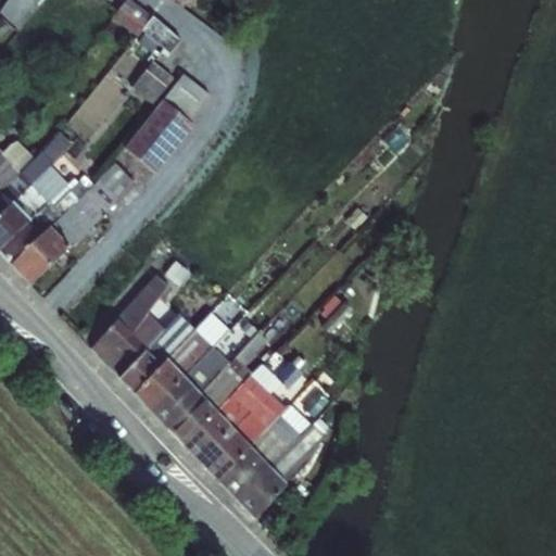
[(125,0),(112,17),(137,37),(142,30),(141,29),(153,17),(130,0),(125,0)]
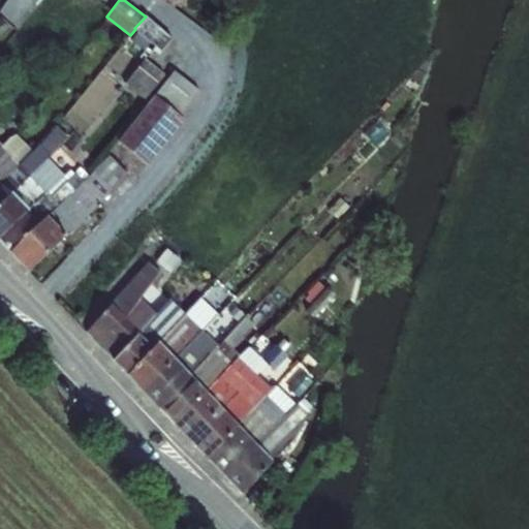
[(134,28),(135,29),(161,51),(172,38),(146,17),(134,28)]
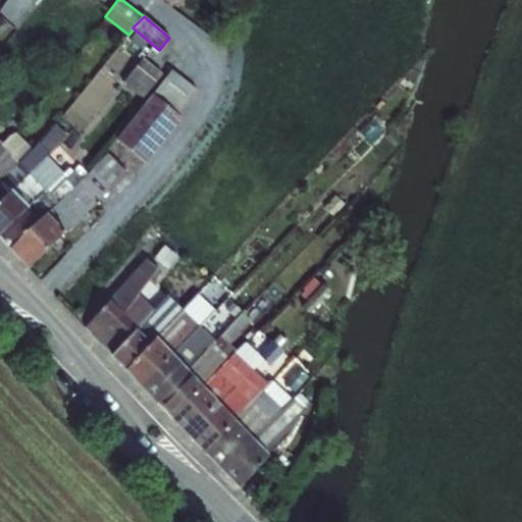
[(123,83),(143,98),(163,73),(144,58),(123,83)]
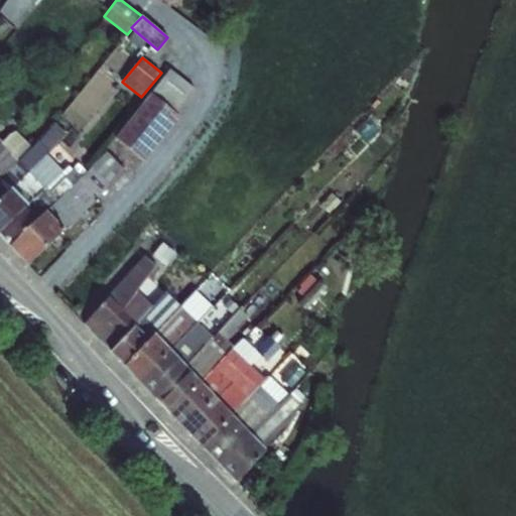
[(151,94),(174,113),(195,89),(169,69),(151,94)]
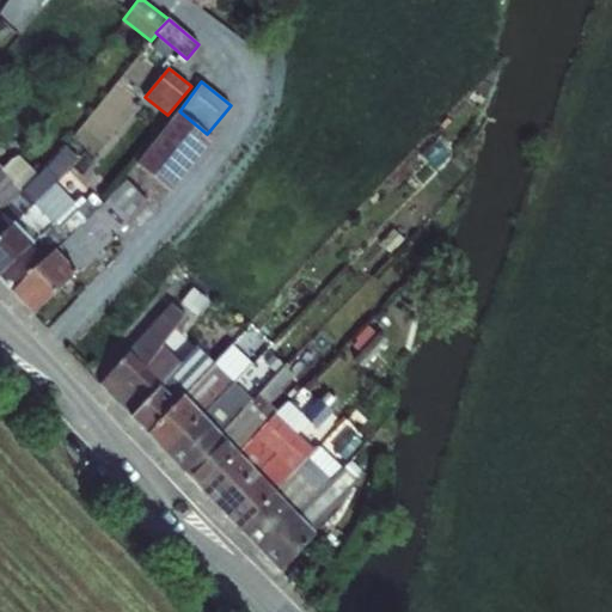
[(179,111),(138,164),(171,191),(213,139),(207,134),(179,111)]
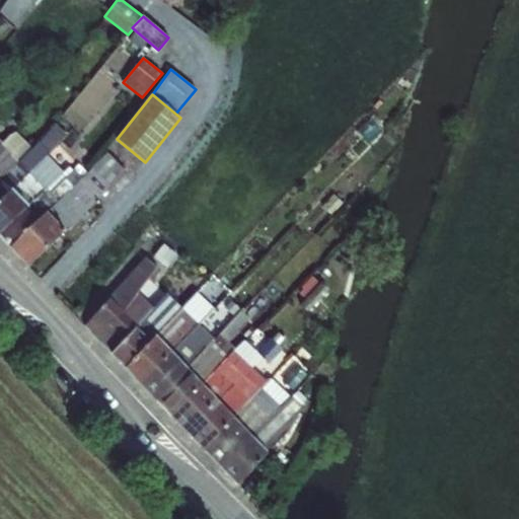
[(0,235),(9,248),(46,212),(82,177),(74,170),(73,171),(69,166),(63,172),(47,155),(67,135),(56,123),(38,143),(36,142),(31,147),(19,161),(29,173),(11,190),(27,207),(0,233),(0,235)]
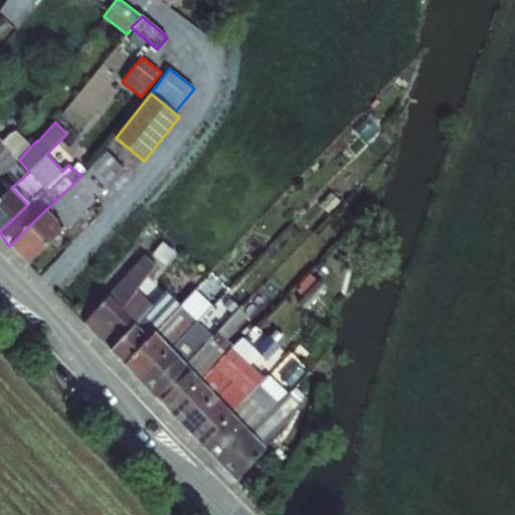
[(126,171),(107,151),(81,176),(45,210),(64,229),(126,171)]
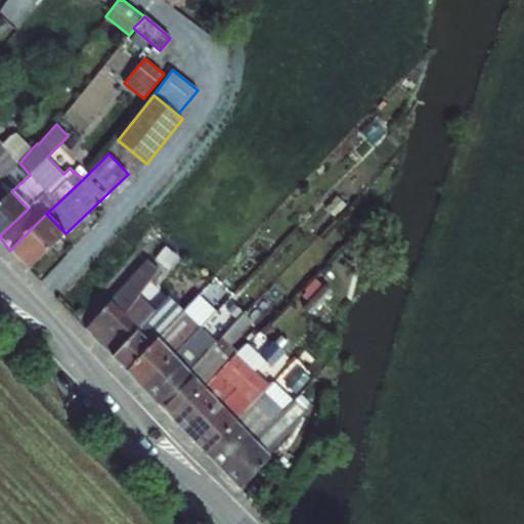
[(0,201),(10,191),(11,191),(30,175),(19,163),(0,180),(0,201)]
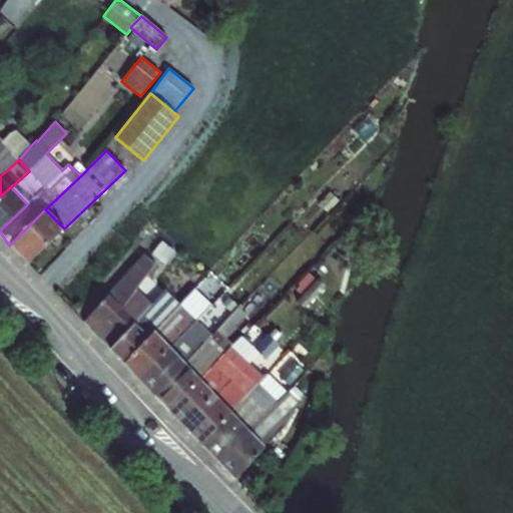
[(381,160),(373,169),(384,174),(387,164),(381,160)]
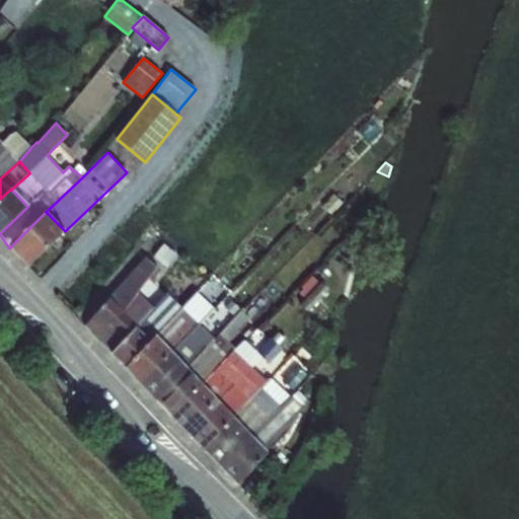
[(0,199),(0,233),(27,207),(11,190),(10,190),(0,199)]
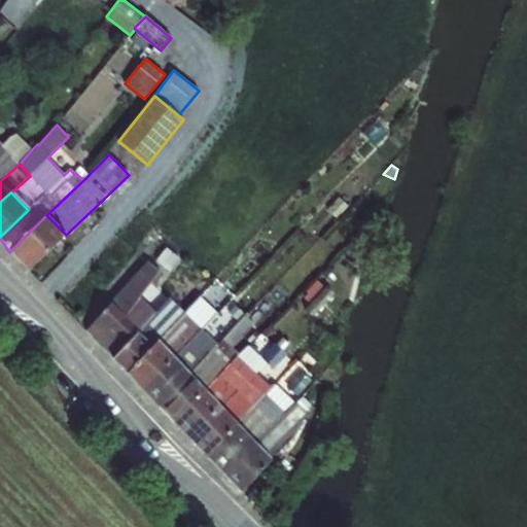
[(46,215),(9,252),(28,271),(66,235),(46,215)]
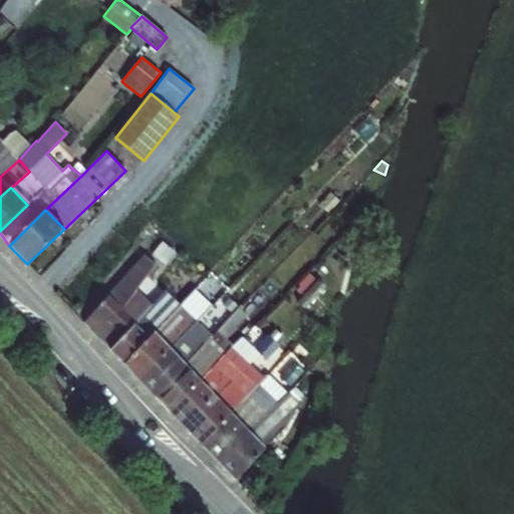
[(152,254),(165,264),(175,252),(163,241),(152,254)]
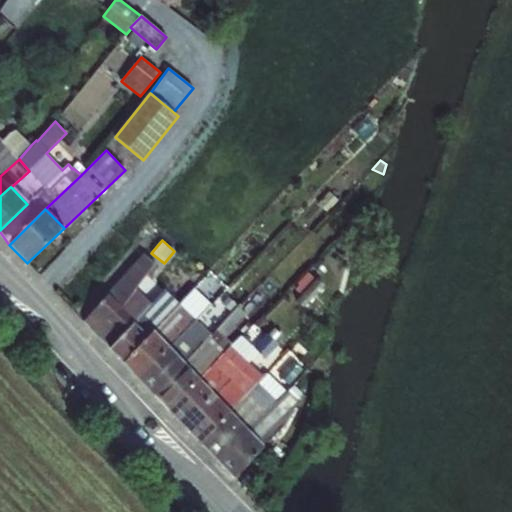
[(83,321),(110,348),(133,323),(135,321),(151,304),(135,290),(154,264),(143,253),(109,293),(83,321)]
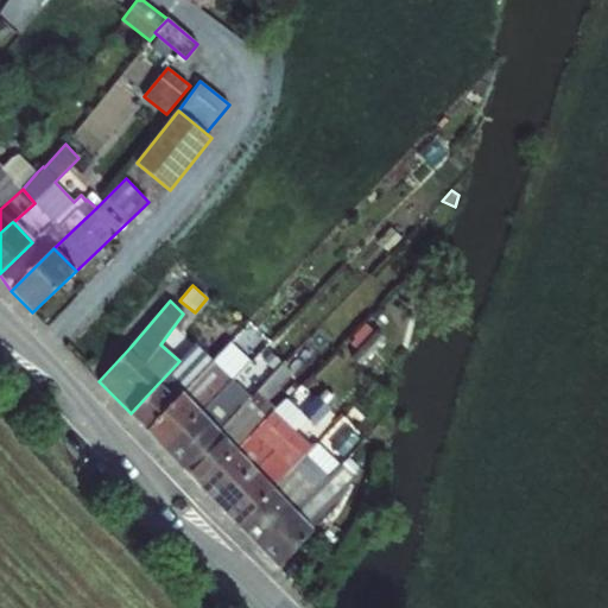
[(362,327),(347,358),(365,366),(380,336),(362,327)]
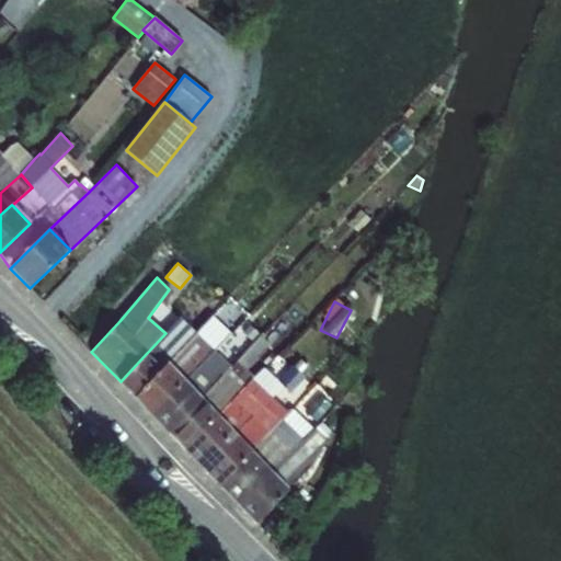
[(197,333),(214,351),(231,333),(213,315),(197,333)]
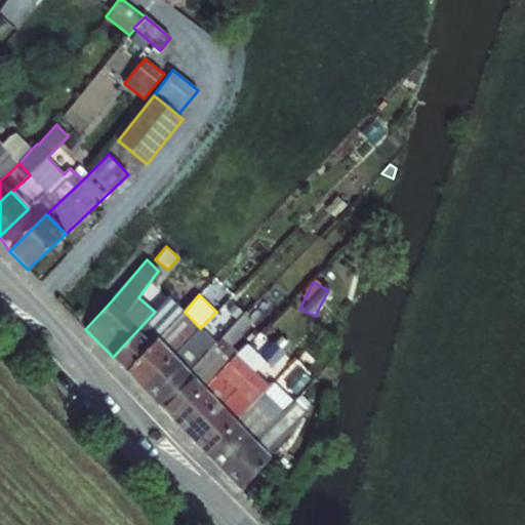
[(136,331),(152,346),(157,340),(185,312),(168,297),(155,312),(138,329),(136,331)]
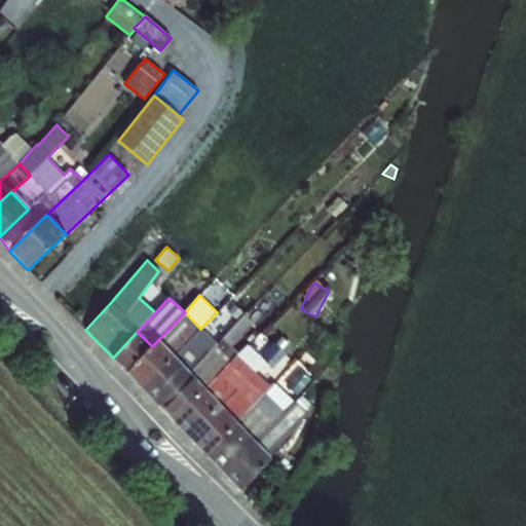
[(185,312),(157,341),(173,358),(200,329),(185,312)]
